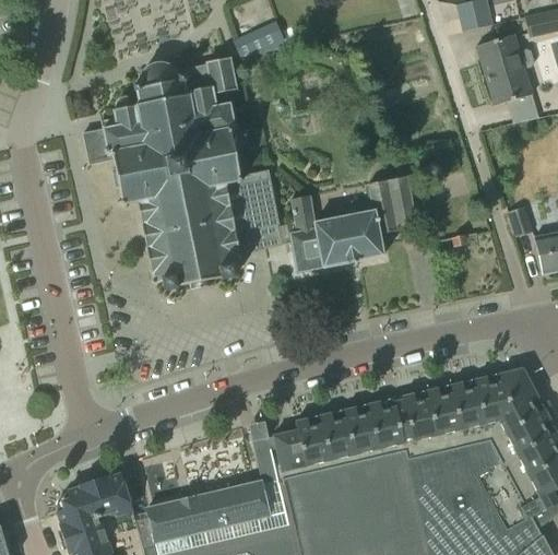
[(465,0),(456,2),(460,16),(489,10),(486,0),(465,0)]
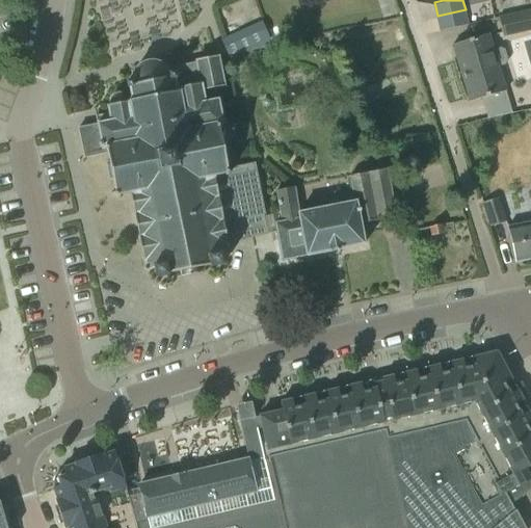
[(530,7),(499,16),(503,33),(530,26),(530,7)]
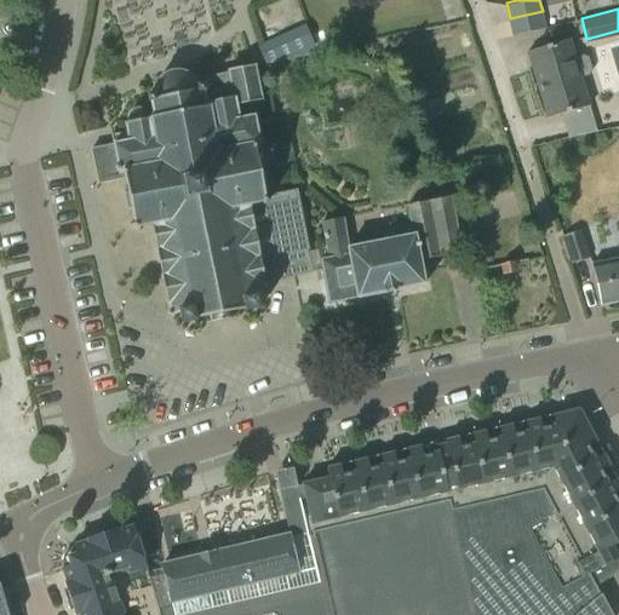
[(543,11),(510,18),(514,33),(545,24),(543,11)]
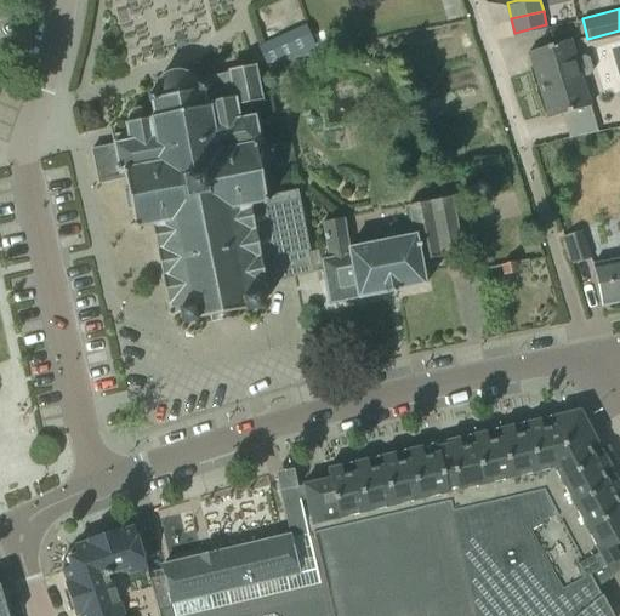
[(261,41),(268,61),(312,51),(299,26),(261,41)]
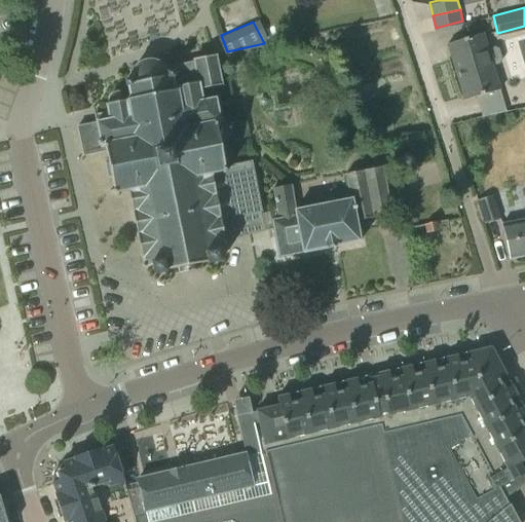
[(500,61),(502,57),(498,46),(495,44),(488,46),(483,30),(448,41),(464,98),(500,86),(493,63),(500,61)]
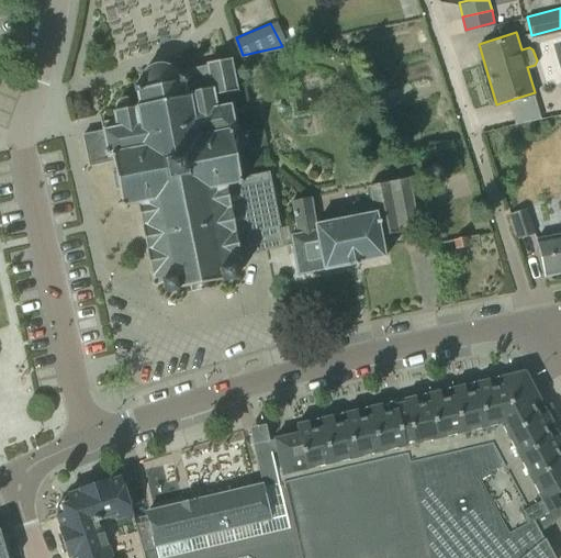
[(240,177),(237,164),(243,163),(238,146),(235,147),(232,132),(236,131),(231,103),(216,107),(213,92),(236,87),(229,57),(206,62),(208,64),(177,71),(176,68),(175,67),(172,66),(170,64),(166,63),(163,62),(159,62),(155,62),(154,63),(150,64),(148,65),(147,66),(144,68),(143,70),(142,73),(141,76),(138,78),(138,80),(137,82),(137,84),(134,85),(136,91),(138,90),(141,101),(136,102),(134,99),(133,98),(131,97),(128,97),(124,97),(123,97),(119,99),(116,100),(115,101),(115,103),(114,104),(114,107),(114,109),(113,109),(115,116),(101,119),(103,127),(83,132),(90,163),(114,158),(123,203),(138,200),(152,268),(150,269),(153,282),(163,280),(165,290),(178,288),(178,287),(223,276),(223,279),(236,276),(234,267),(245,265),(243,253),(250,250),(251,252),(265,248),(292,242),(299,271),(385,255),(381,233),(399,229),(397,224),(417,220),(408,176),(370,183),(376,210),(316,223),(311,196),(292,199),(296,220),(281,223),(269,169),(249,173),(249,175),(240,177)]
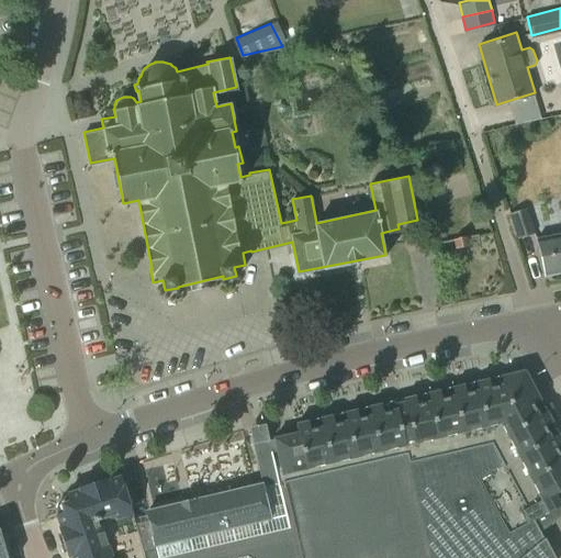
[(509,211),(518,236),(535,231),(526,205),(509,211)]
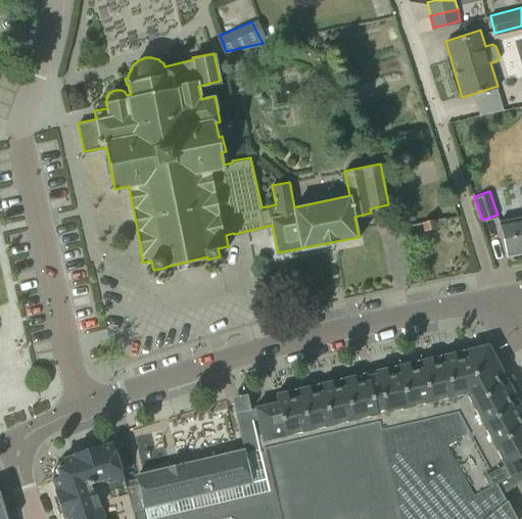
[(521,214),(500,220),(507,254),(521,251),(521,214)]
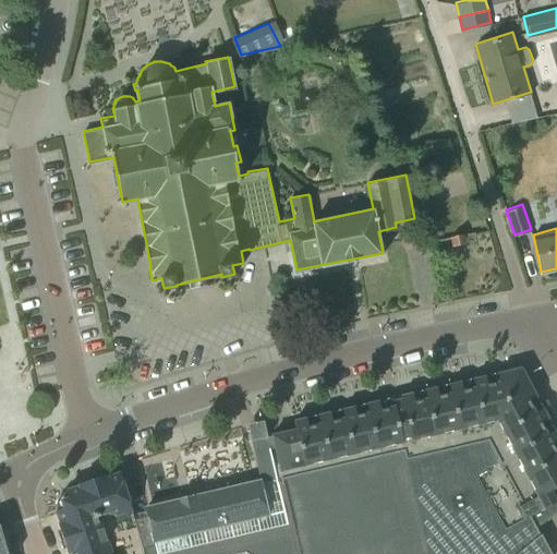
[(254,479),(132,508),(144,553),(551,553),(551,552),(549,553),(539,553),(530,543),(542,534),(536,524),(556,507),(556,432),(521,365),(402,394),(402,396),(392,398),(392,397),(392,395),(389,396),(390,397),(380,399),(379,398),(377,399),(377,400),(371,401),(371,400),(367,400),(368,402),(355,405),(355,404),(353,404),(353,406),(347,407),(347,406),(343,406),(343,407),(333,410),(333,409),(330,409),(330,410),(324,412),(323,410),(321,411),(321,412),(309,416),(309,413),(305,414),(306,416),(300,417),(299,416),(297,417),(297,418),(299,426),(273,433),(266,434),(251,437),(261,478),(254,479)]
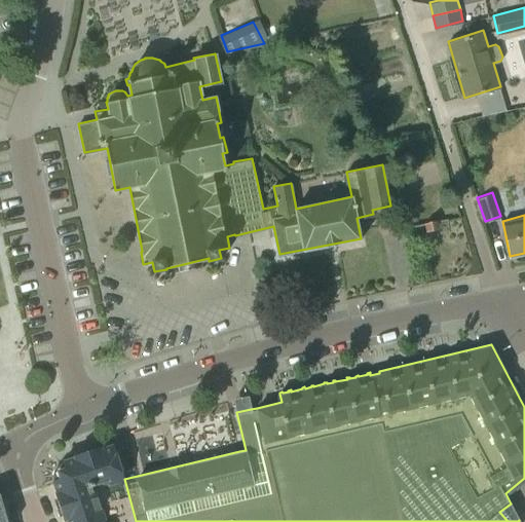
[(53,479),(52,479),(53,482),(57,490),(55,491),(57,496),(59,495),(64,513),(63,514),(65,519),(66,518),(67,521),(136,521),(124,479),(113,443),(102,447),(102,445),(96,447),(97,448),(80,454),(79,452),(74,454),(74,455),(63,459),(63,460),(62,460),(61,461),(60,461),(59,462),(58,463),(57,464),(55,465),(55,467),(54,468),(53,469),(53,470),(53,471),(53,473),(53,474),(53,475),(53,476),(53,478),(53,479)]
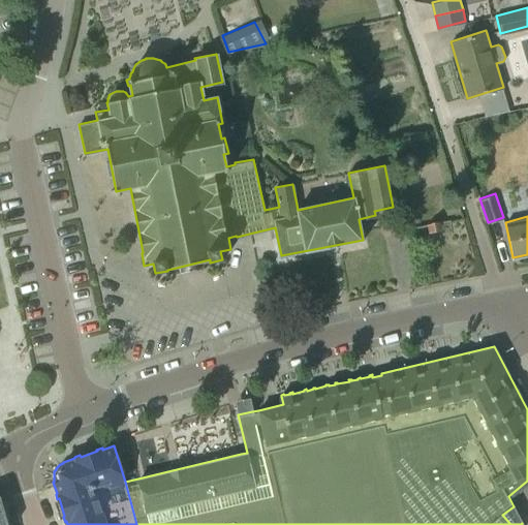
[(0,524),(8,524),(0,495),(0,524)]
